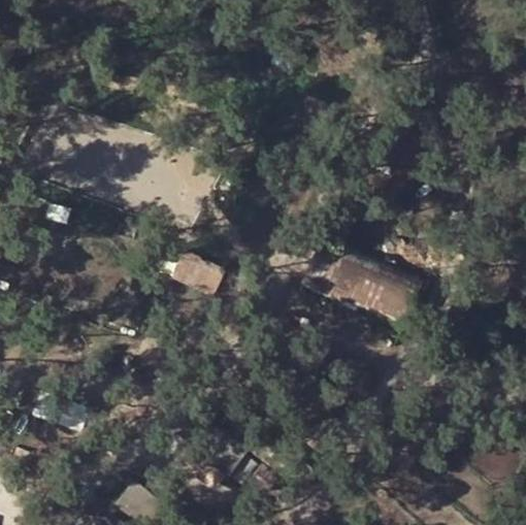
[(203,317),(227,268),(184,247),(160,296),(203,317)]
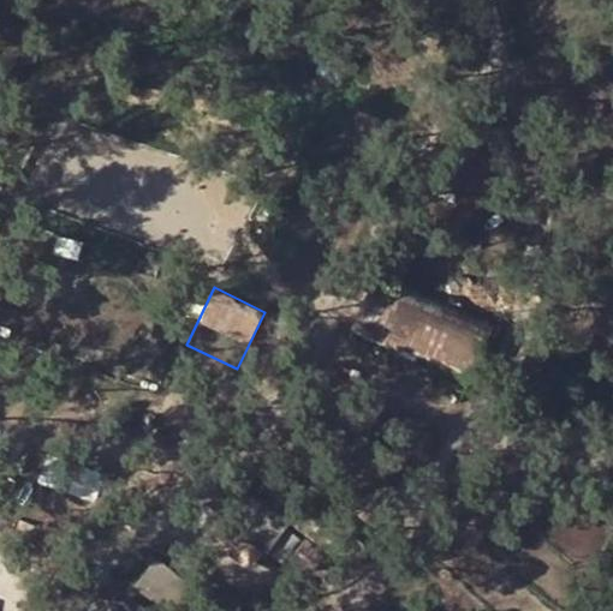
[(468,384),(486,340),(368,291),(350,335),(468,384)]
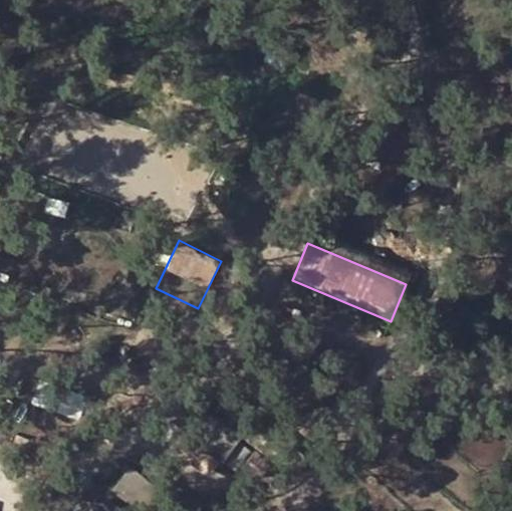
[(228,464),(247,442),(214,417),(198,437),(196,440),(228,464)]
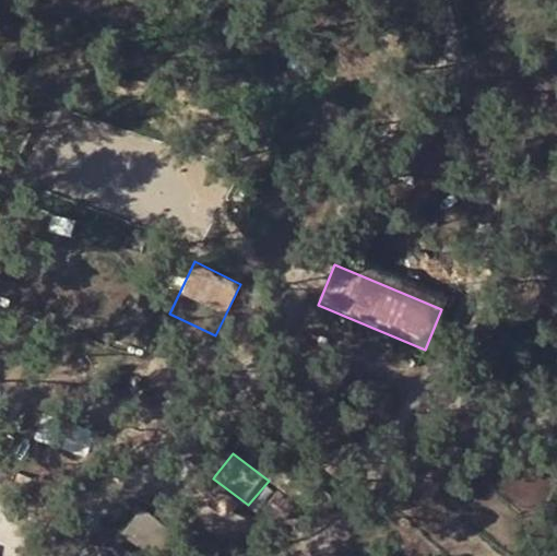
[(282,498),(271,515),(289,528),(300,512),(282,498)]
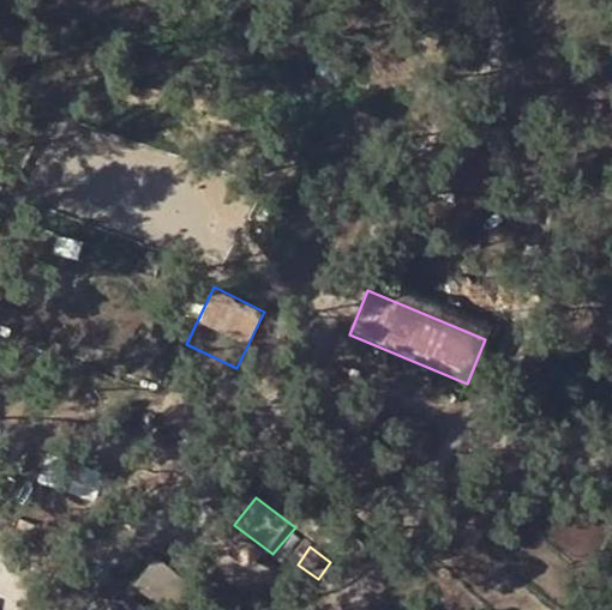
[(137,587),(165,609),(219,609),(157,561),(137,587)]
